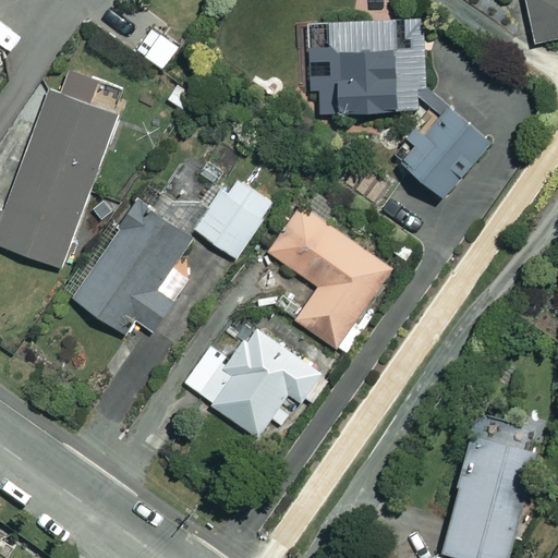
[(557,36),(557,0),(523,0),(532,41),(557,36)]
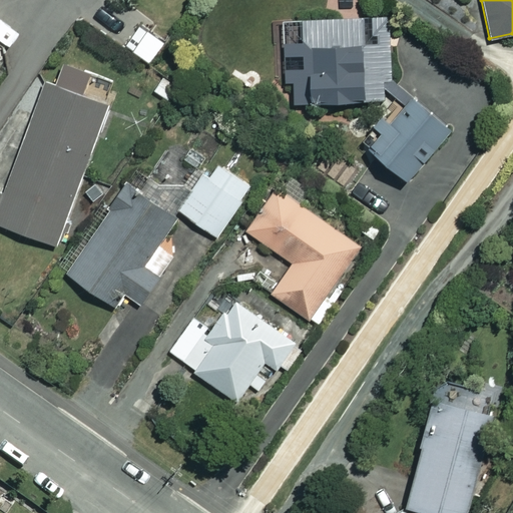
[(388,99),(392,94),(404,106),(387,122),(378,113),(368,123),(376,130),(363,143),(407,178),(450,124),(392,77),(390,17),(282,20),(284,80),(292,80),(292,102),(388,99)]
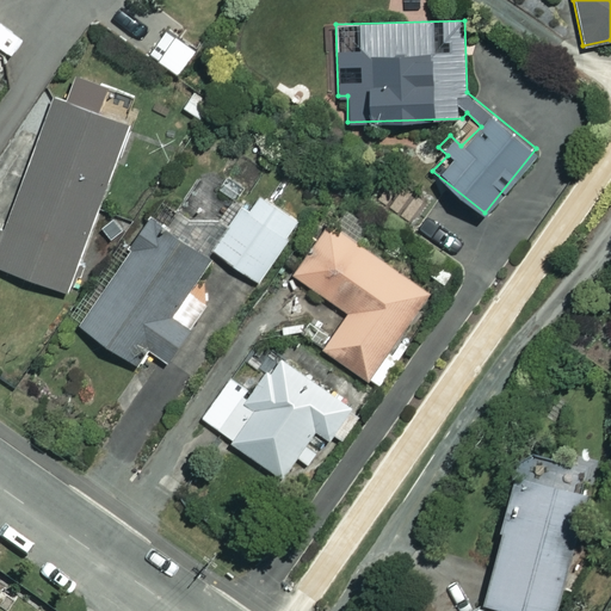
[(125,127),(55,99),(0,240),(0,266),(63,290),(125,127)]
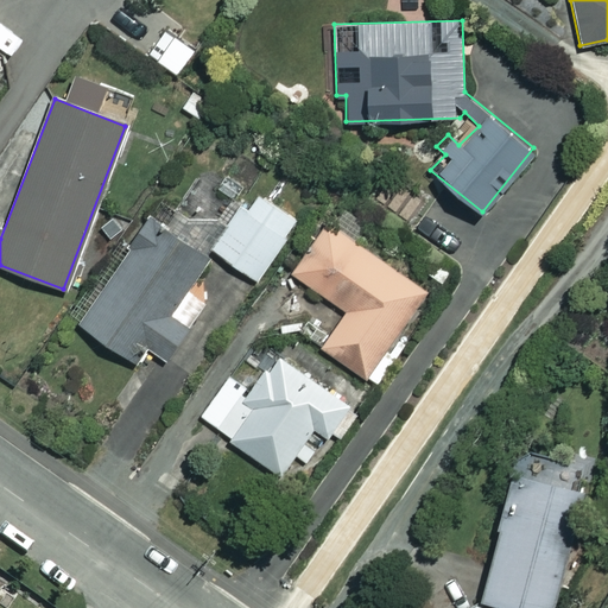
[(297,220),(251,189),(211,249),(257,280),(297,220)]
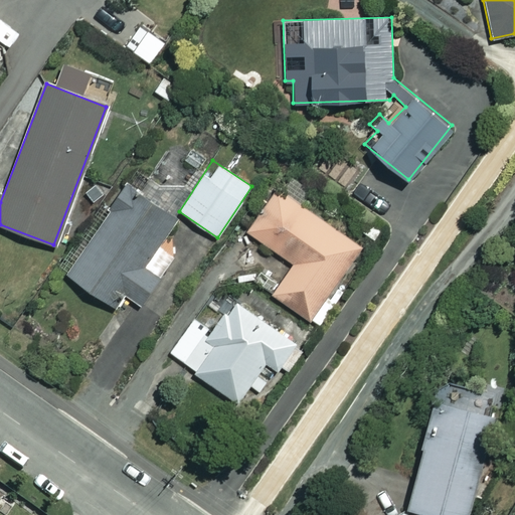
[(394,208),(357,180),(347,194),(384,222),(394,208)]
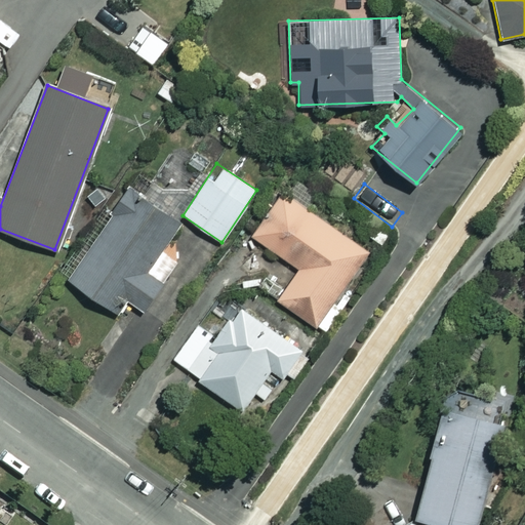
[(178,219),(128,186),(66,278),(114,311),(123,298),(142,312),(162,281),(145,269),(178,219)]
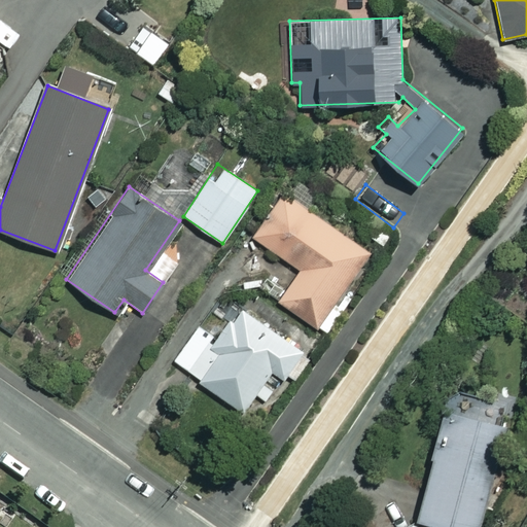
[(367,252),(282,192),(252,236),(300,269),(278,301),(316,326),(367,252)]
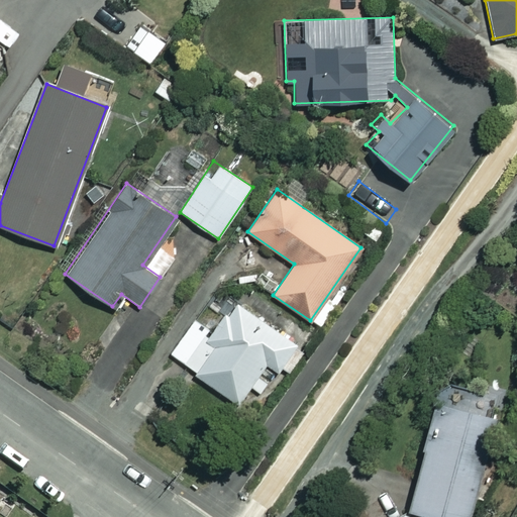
[(298,344),(234,301),(213,332),(194,319),(169,355),(237,403),(266,362),(280,372),(298,344)]
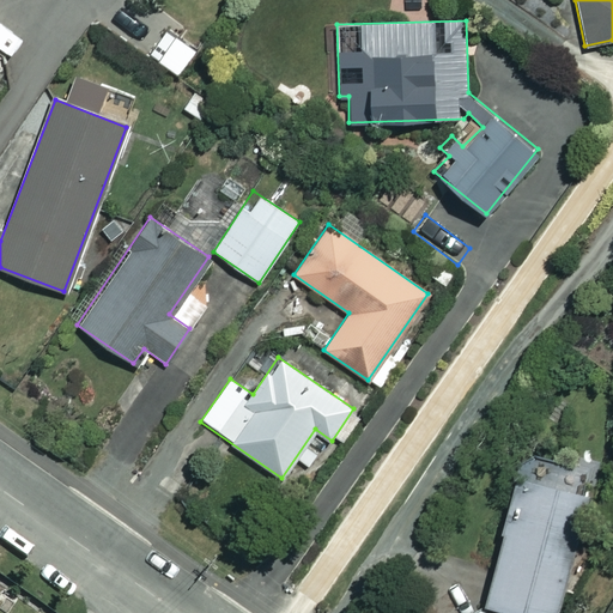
[(523,454),(481,601),(521,612),(563,612),(602,477),(523,454)]
